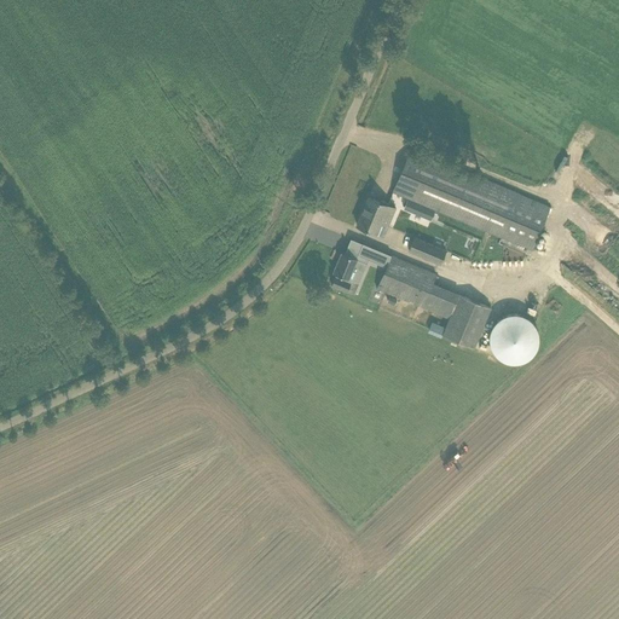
[(600,133),(593,146),(605,154),(612,142),(600,133)]
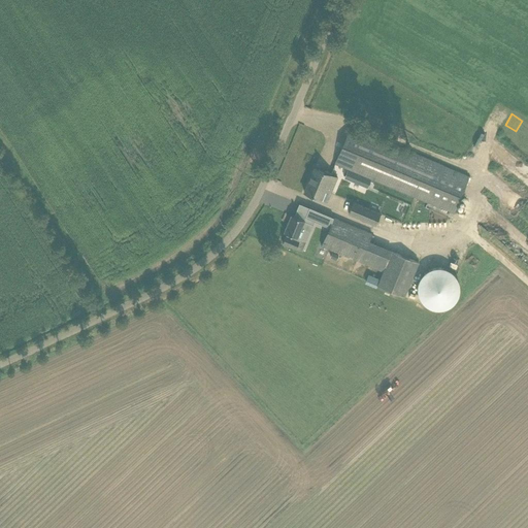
[(443,166),(443,165),(360,131),(351,127),(335,163),(428,202),(453,212),(468,176),(443,166)]
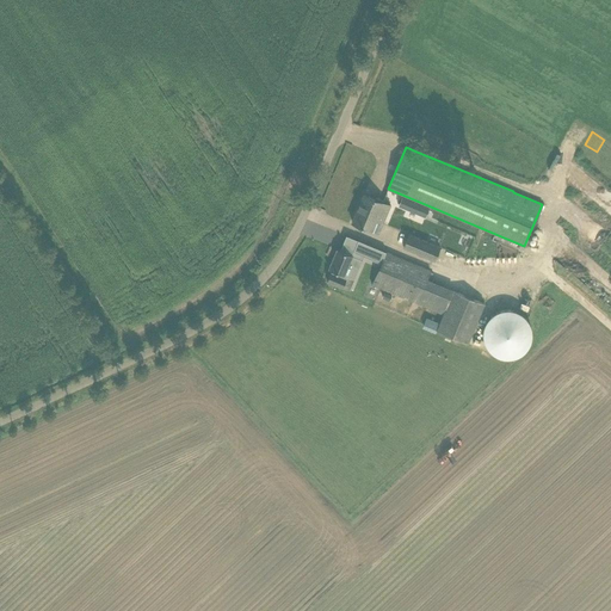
[(363,193),(351,222),(371,230),(371,229),(378,233),(387,215),(386,215),(390,205),(382,202),(383,199),(375,196),(374,198),(363,193)]
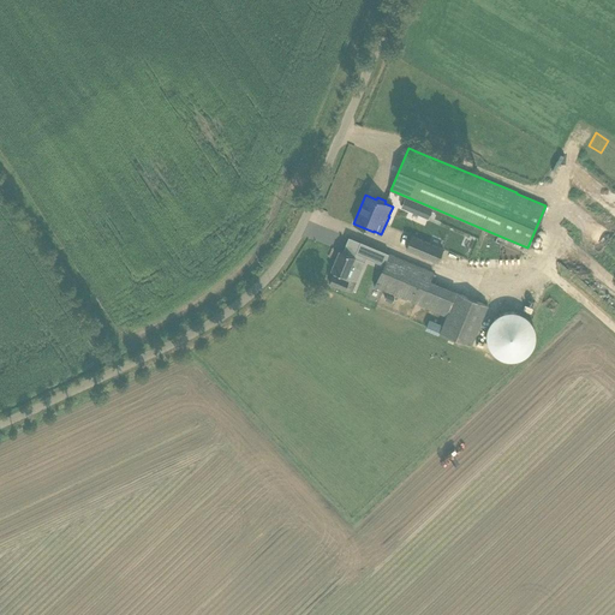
[(404,197),(400,207),(428,218),(431,209),(404,197)]
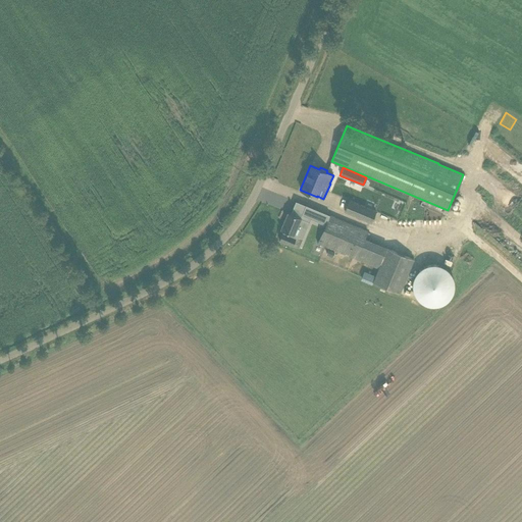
[(344,212),(371,223),(376,211),(349,200),(344,212)]
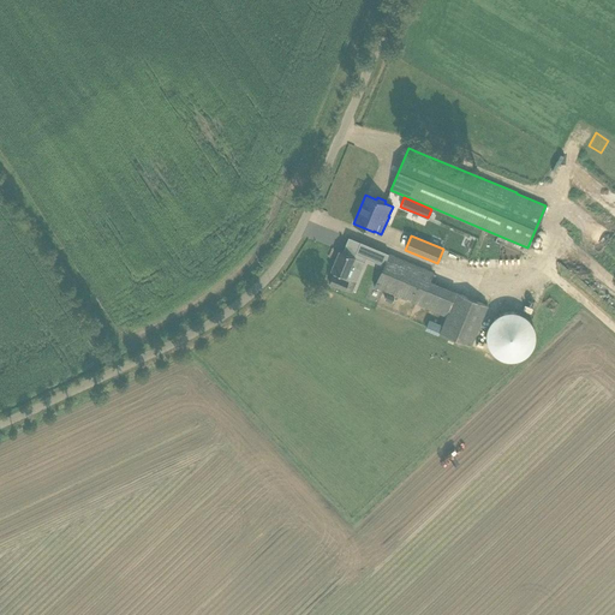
[(356,254),(383,266),(388,254),(381,251),(378,250),(368,245),(360,242),(356,254)]
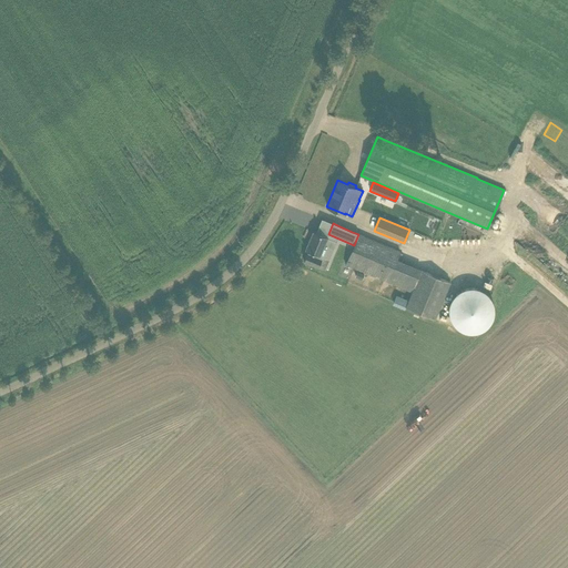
[(336,241),(313,231),(305,250),(310,252),(308,253),(307,253),(304,261),(318,267),(323,257),(328,260),(336,241)]
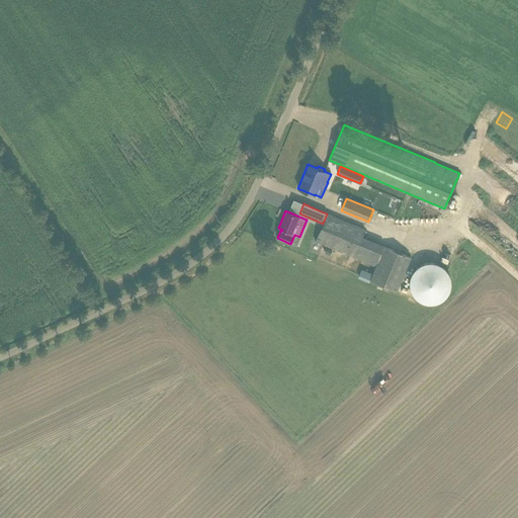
[(364,230),(327,213),(315,241),(375,266),(369,280),(397,291),(411,258),(384,246),(361,236),(364,230)]
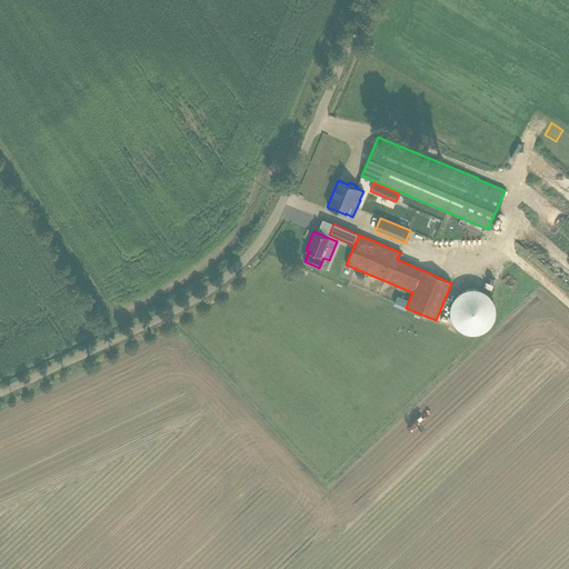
[(442,307),(467,338),(497,315),(472,283),(442,307)]
